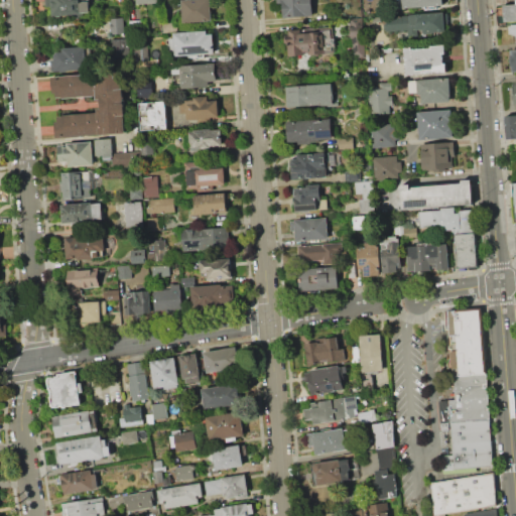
[(89,0),(90,11),(80,11),(81,15),(52,16),(51,6),(46,6),(45,0),(89,0)]
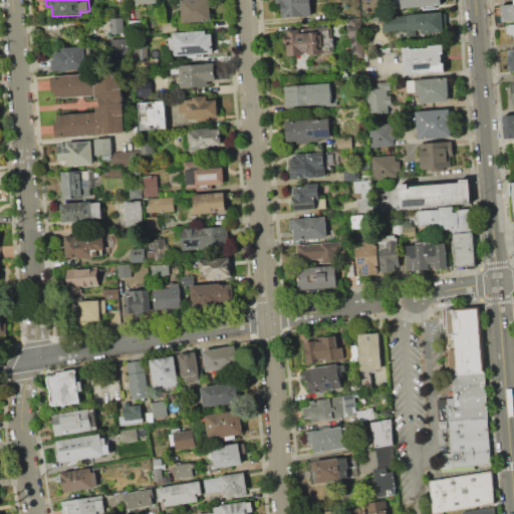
[(182,0),(210,0),(211,20),(183,22),(182,0)]
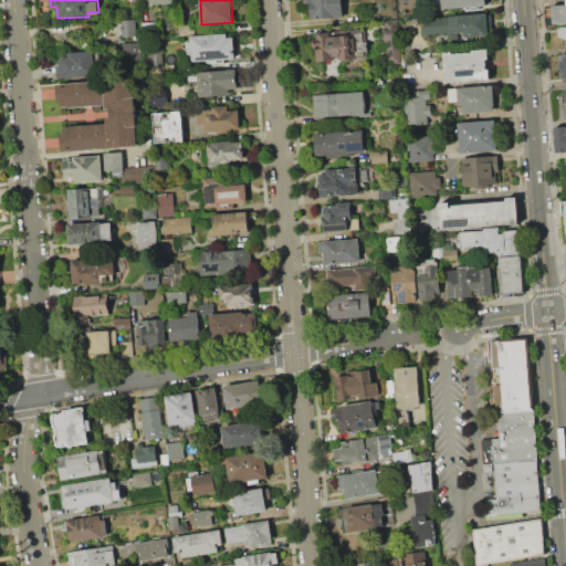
[(303,0),(346,0),(347,6),(342,6),(343,17),(311,19),(310,3),(304,3),(303,0)]
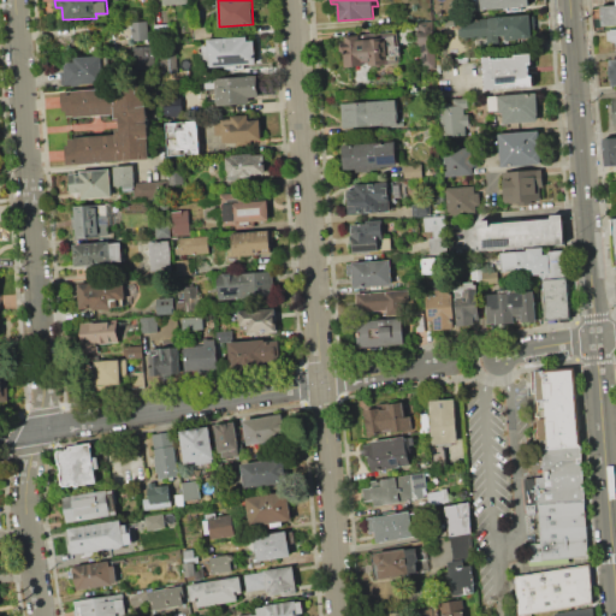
[(527,0),(528,6),(473,11),(472,0),(527,0)]
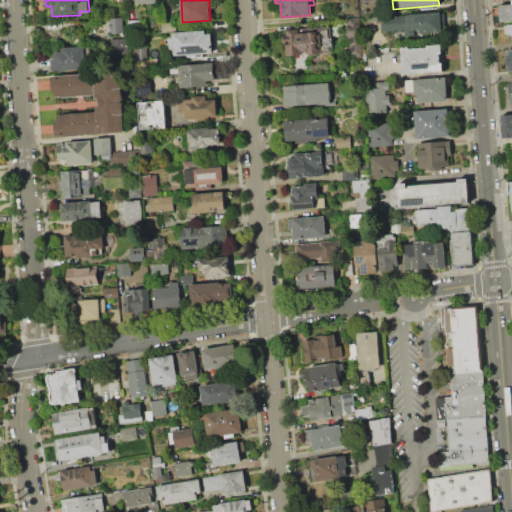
[(511,21),(501,22),(499,4),(511,2),(511,21)]
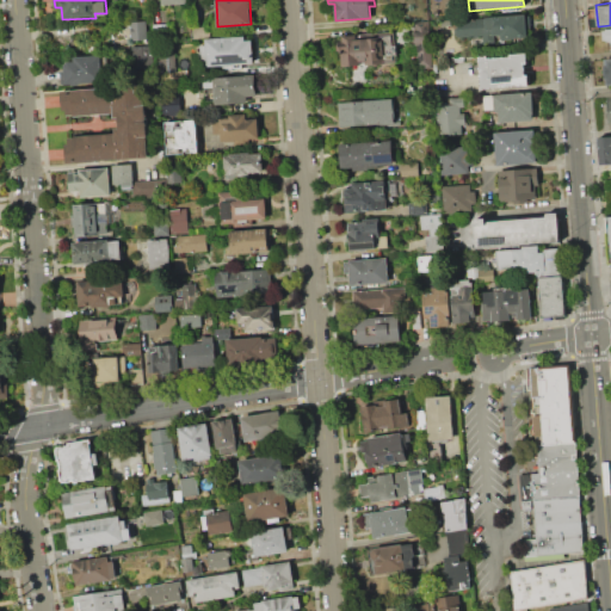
[(525,14),(526,32),(523,32),(523,38),(503,39),(501,35),(458,37),(456,36),(456,35),(455,30),(456,29),(457,26),(460,26),(460,19),(525,14)]
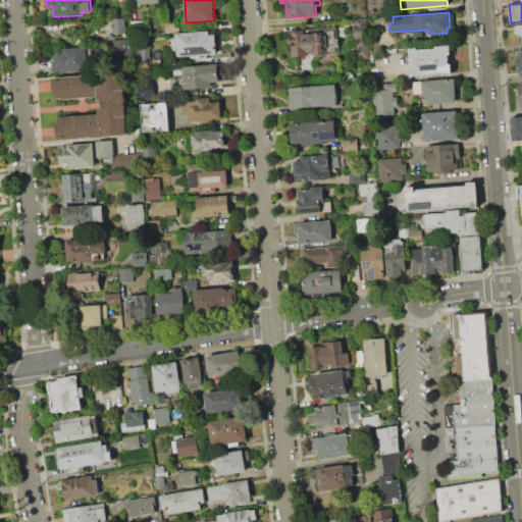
[(112,18),(124,17),(126,34),(113,35),(112,18)]
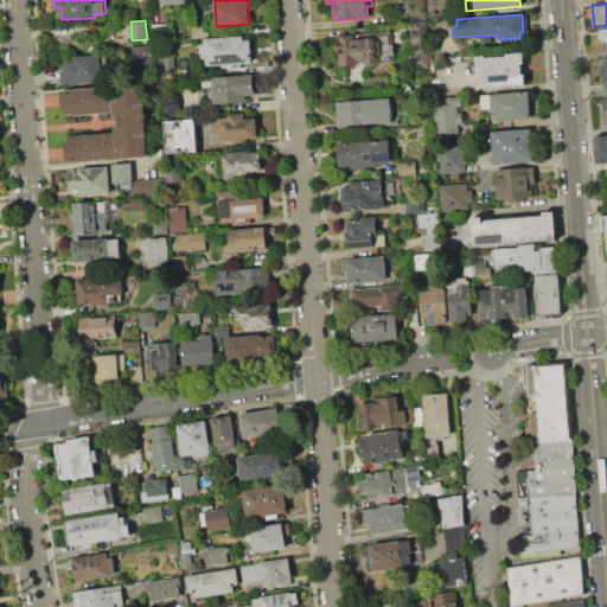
[(429,66),(415,68),(413,43),(410,43),(409,32),(414,32),(413,21),(422,20),(423,31),(426,31),(429,66)]
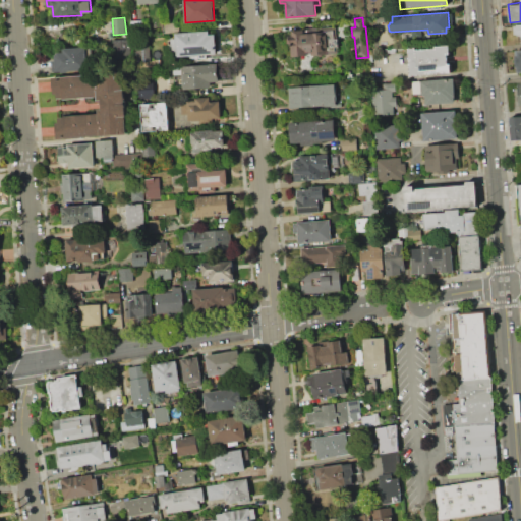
[(519,34),(520,41),(520,23),(512,24),(512,34),(519,34)]
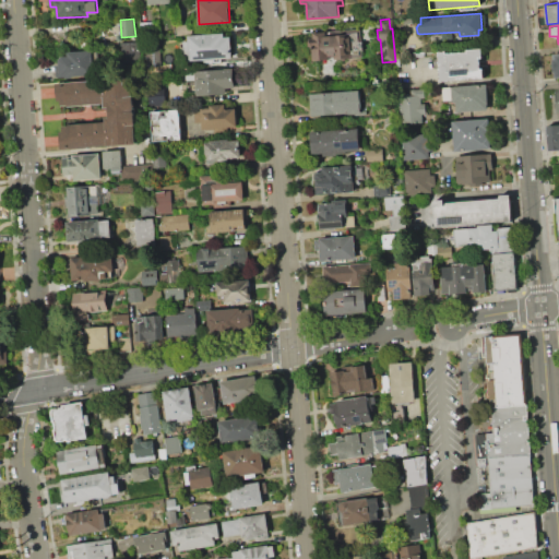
[(313,60),(312,47),(308,47),(308,39),(311,38),(311,36),(313,36),(313,33),(326,32),(326,35),(358,33),(358,28),(360,28),(363,57),(313,60)]
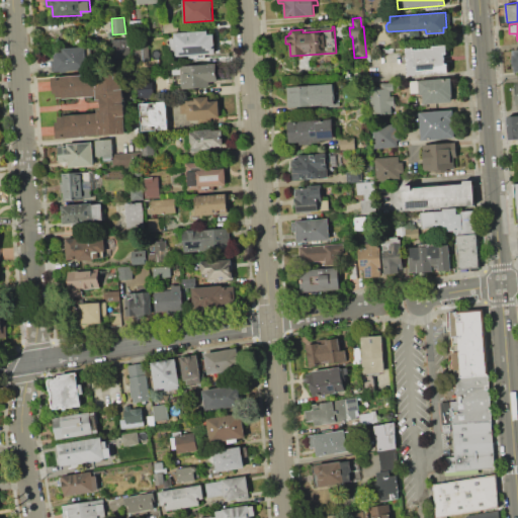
[(175,32),(207,30),(207,34),(213,34),(214,55),(177,57),(176,52),(172,52),(171,38),(175,37),(175,32)]
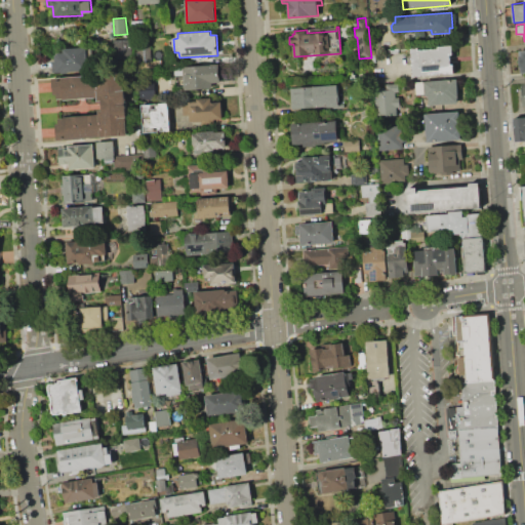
[(113,39),(132,39),(133,55),(114,55),(113,39)]
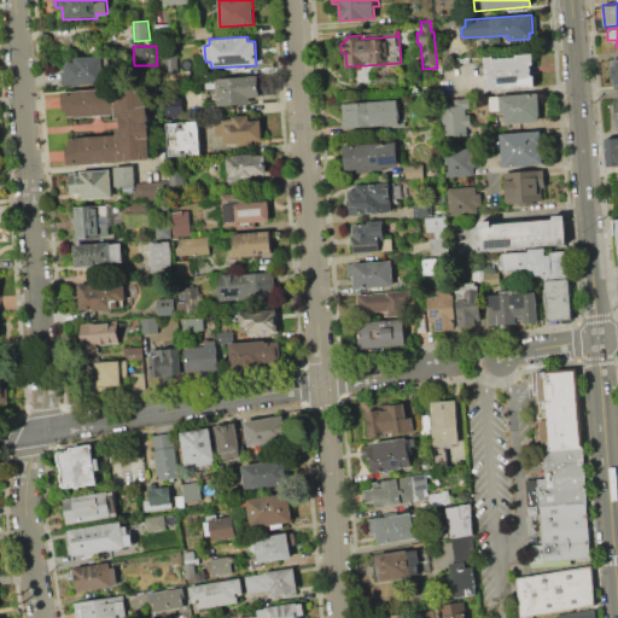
[(168,54),(176,54),(178,75),(169,75),(168,54)]
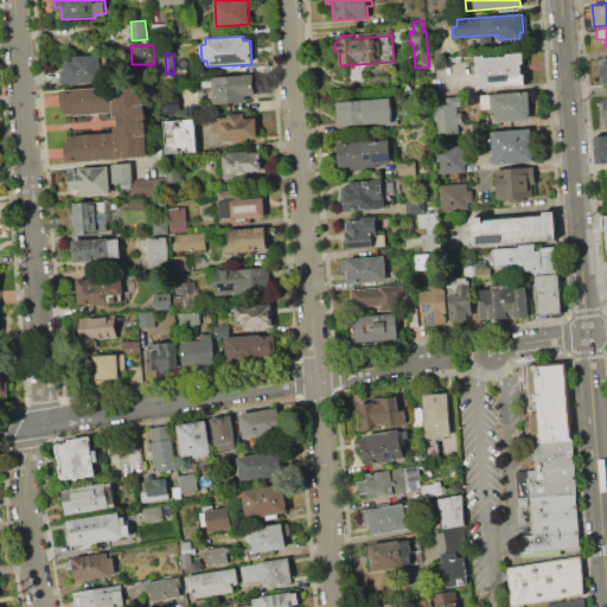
[(478,88),(477,56),(485,56),(485,58),(508,57),(508,55),(524,53),(524,63),(522,63),(522,75),(525,74),(525,85),(478,88)]
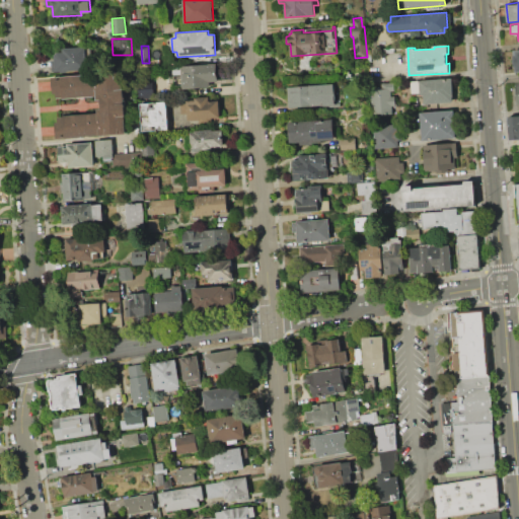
[(52,71),(51,61),(55,60),(55,55),(58,52),(64,52),(64,48),(86,47),(87,69),(52,71)]
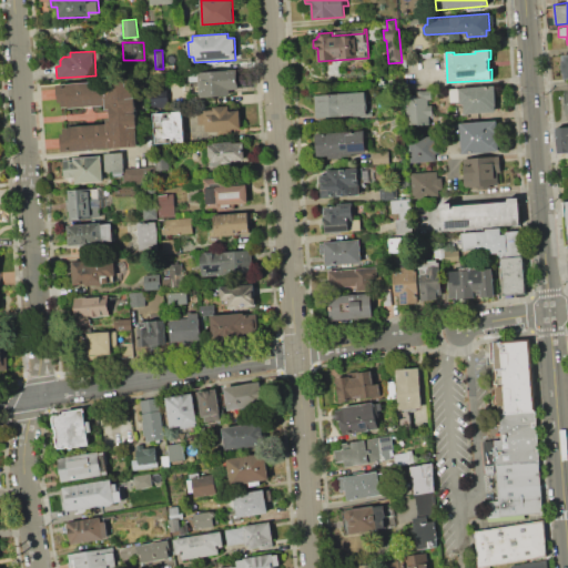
[(199,72),(229,70),(229,71),(237,71),(239,89),(230,90),(230,95),(200,98),(199,72)]
